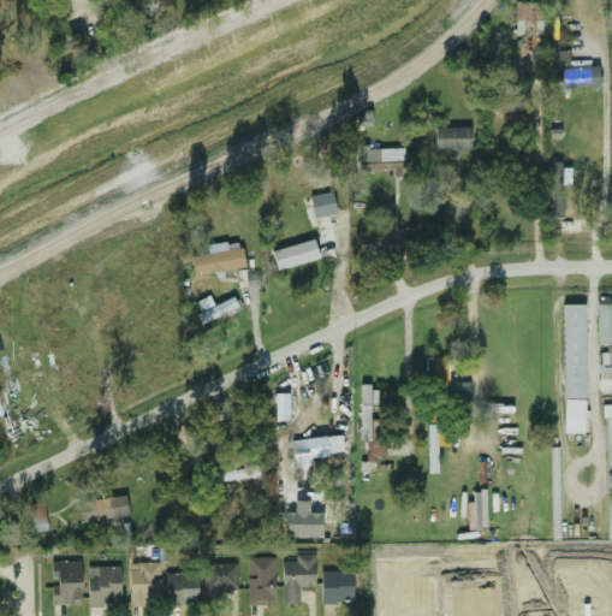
[(40,0),(43,10),(59,5),(57,0),(40,0)]
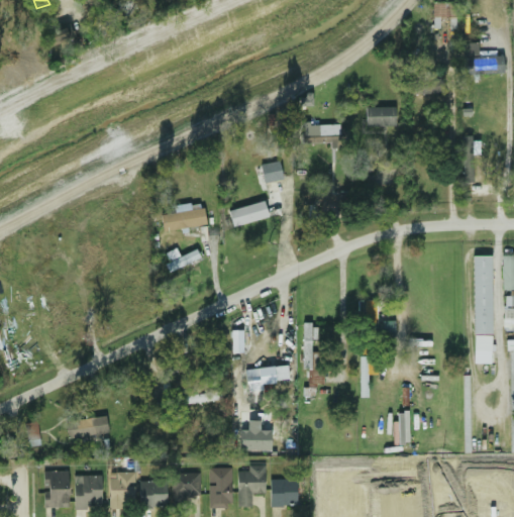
[(434,27),(456,27),(456,1),(434,1),(434,27)]
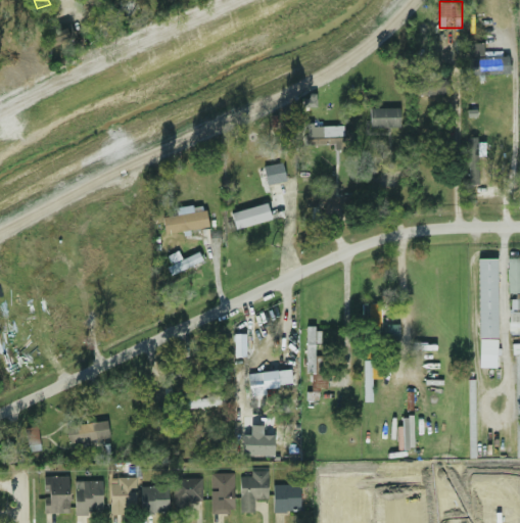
[(511,74),(511,56),(470,56),(470,74),(511,74)]
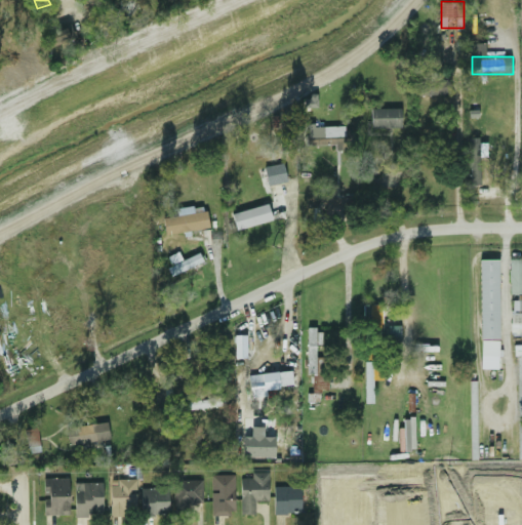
[(402,108),(373,108),(373,128),(402,128),(402,108)]
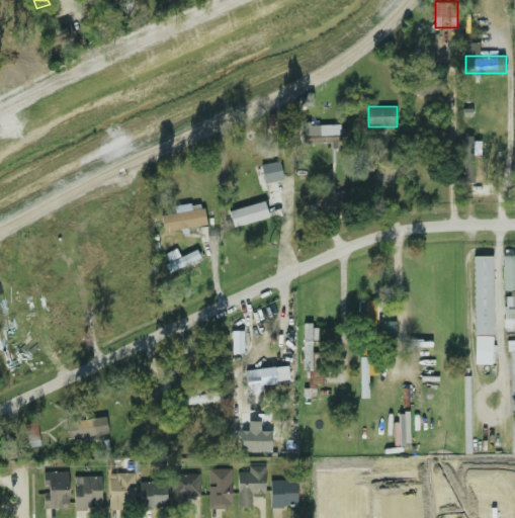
[(305,143),(334,143),(334,148),(346,148),(346,132),(321,132),(321,122),(305,122),(305,143)]
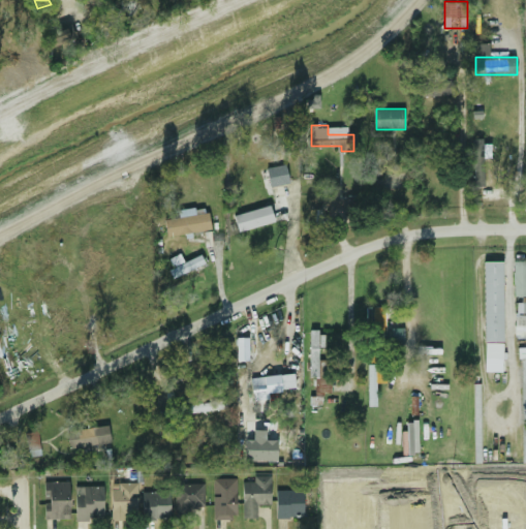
[(475,136),(475,185),(492,185),(492,136),(475,136)]
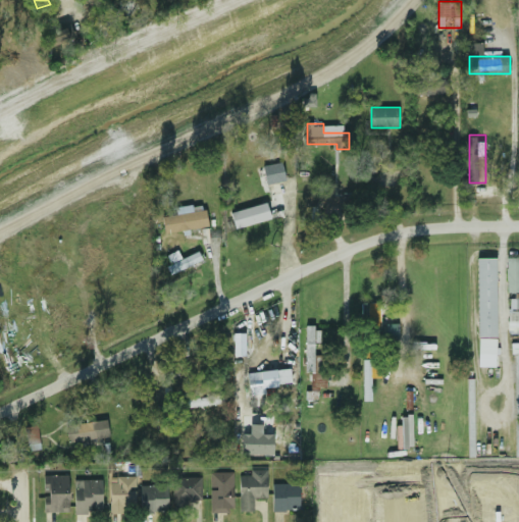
[(268,184),(287,179),(282,161),(264,165),(268,184)]
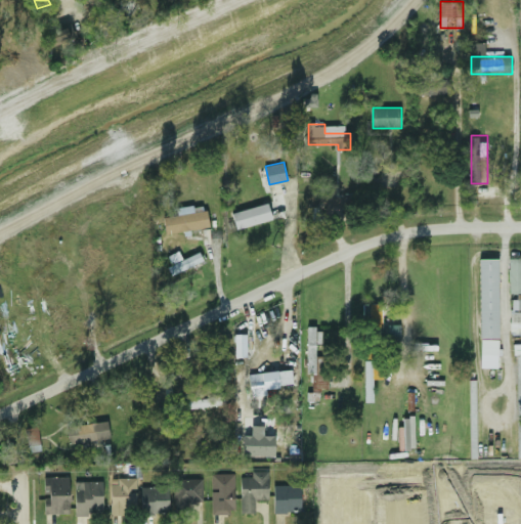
[(274,219),(269,204),(233,213),(237,229),(274,219)]
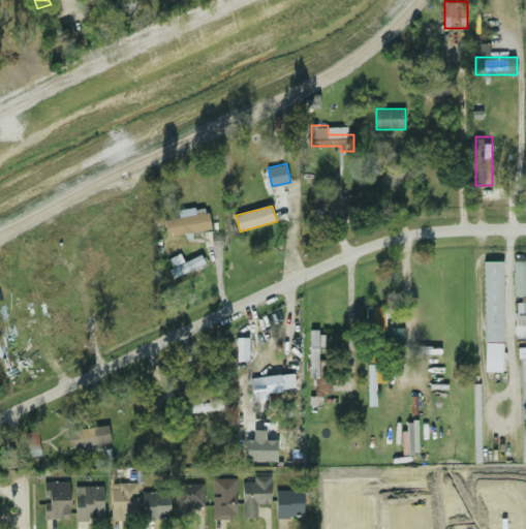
[(165,219),(168,236),(213,229),(210,213),(165,219)]
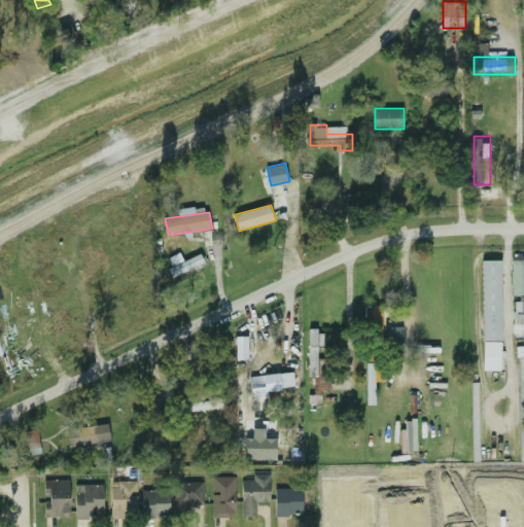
[(206,262),(202,253),(185,260),(181,252),(170,257),(174,268),(171,269),(175,277),(206,262)]
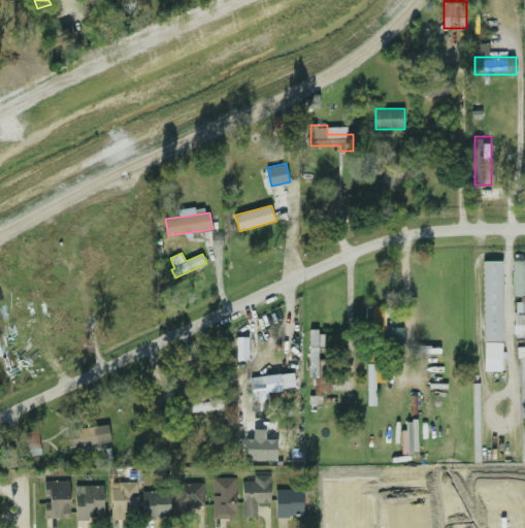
[(503,340),(503,261),(485,261),(485,340),(503,340)]
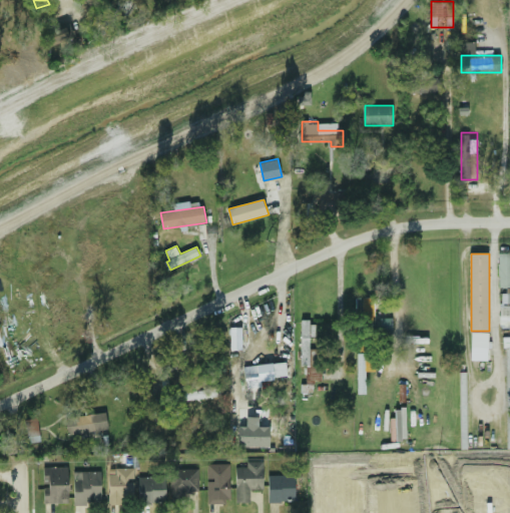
[(509,253),(500,253),(499,288),(509,288),(509,253)]
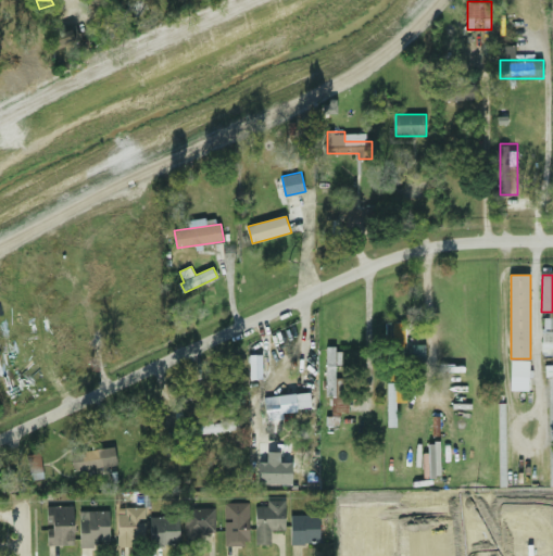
[(394,350),(407,349),(406,323),(393,323),(394,350)]
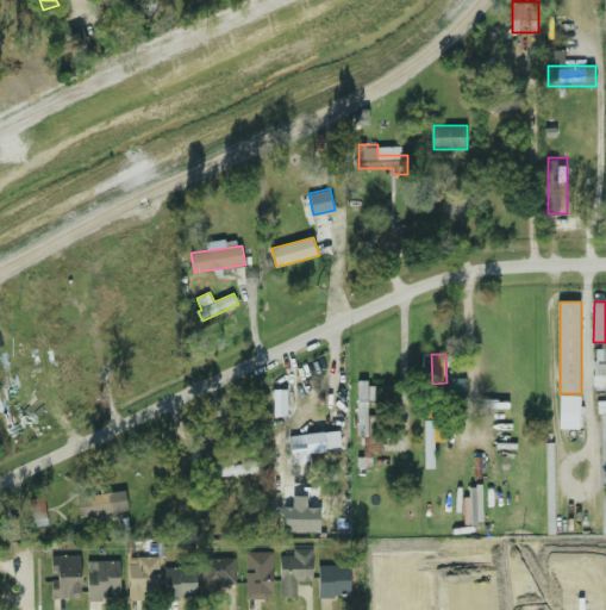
[(605,363),(595,363),(594,388),(605,390),(605,363)]
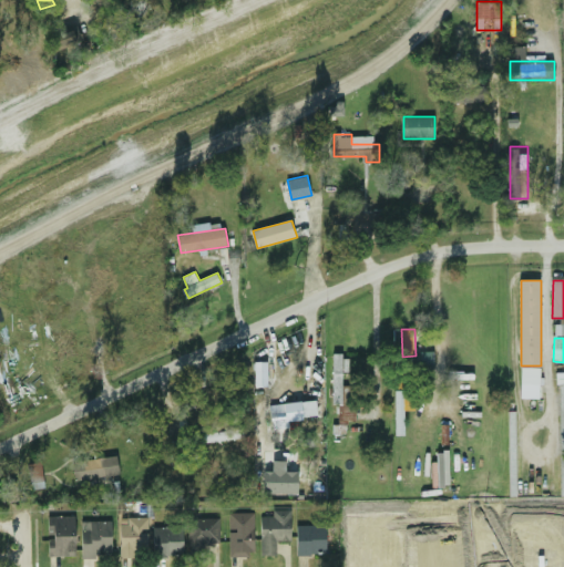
[(344,353),(336,353),(336,421),(355,421),(355,403),(356,403),(356,387),(344,387),(344,353)]
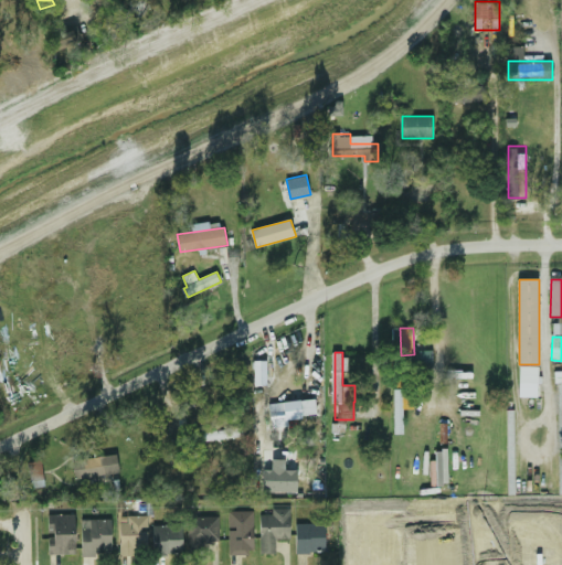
[(255,385),(268,385),(268,361),(255,361),(255,385)]
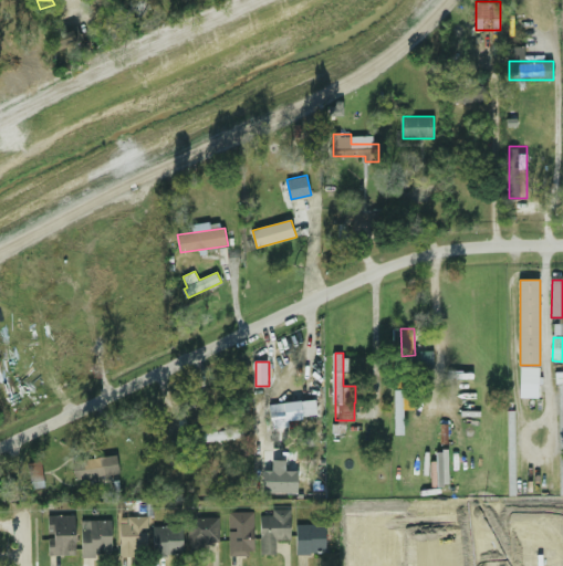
[(522,397),(537,397),(537,370),(522,370),(522,397)]
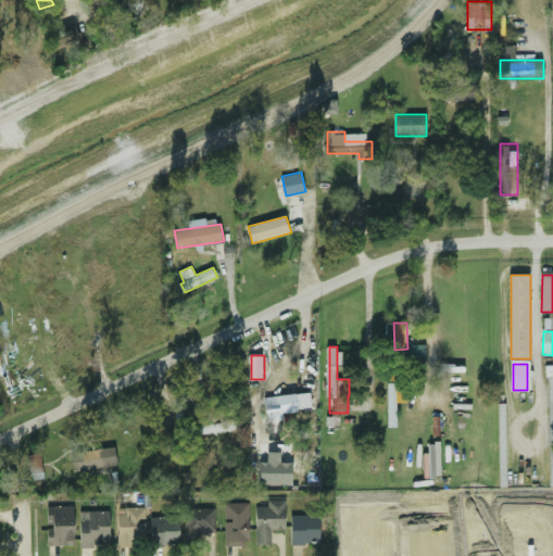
[(389,428),(398,428),(398,403),(407,403),(407,384),(388,384),(389,428)]
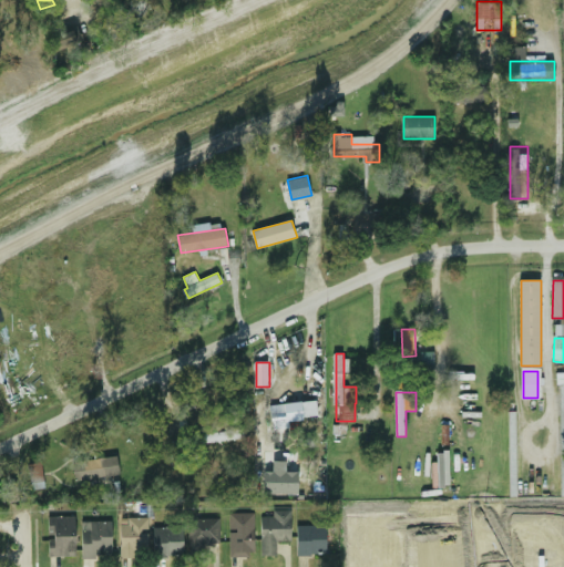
[(270,418),(270,430),(319,425),(319,414),(270,418)]
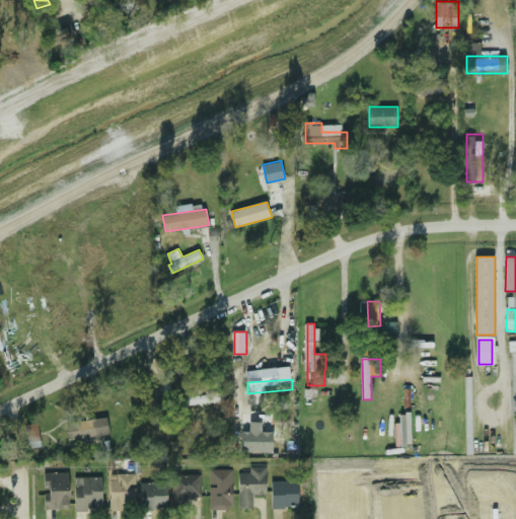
[(220,393),(181,396),(182,404),(220,401),(220,393)]
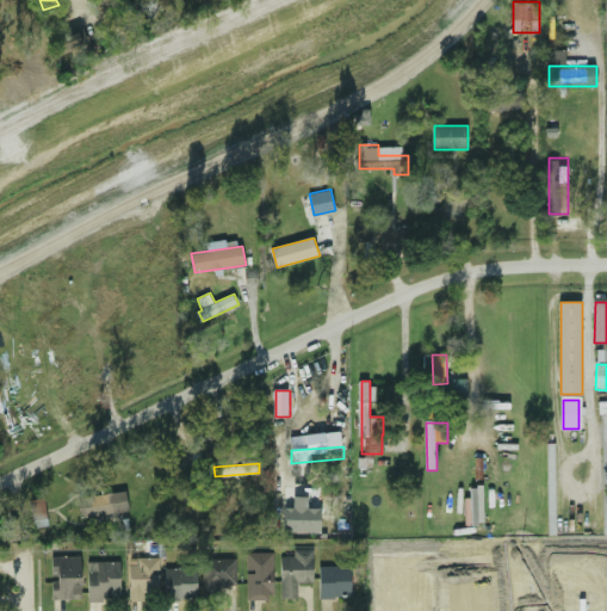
[(485,524),(484,487),(471,487),(472,498),(468,498),(468,525),(485,524)]
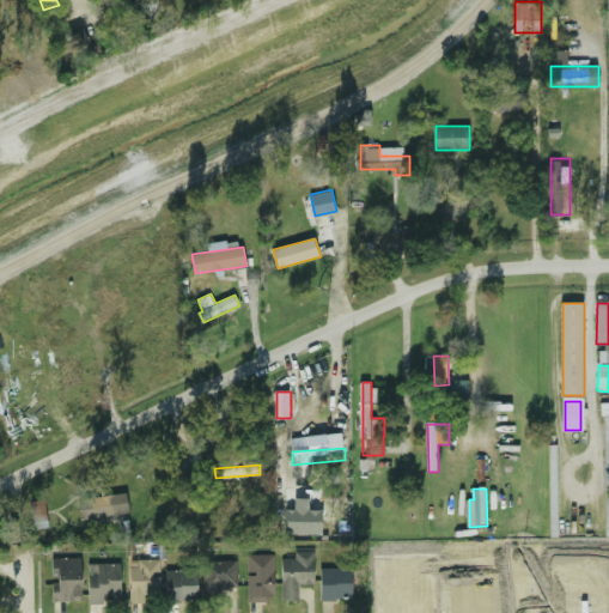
[(80,498),(83,519),(131,513),(128,492),(80,498)]
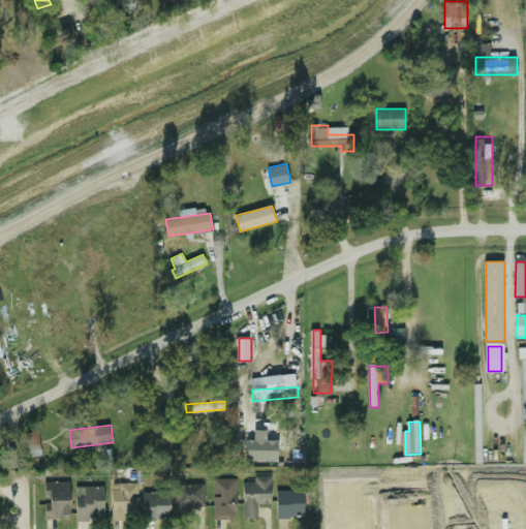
[(279,440),(268,440),(268,431),(255,430),(255,439),(246,439),(246,460),(279,461),(279,440)]
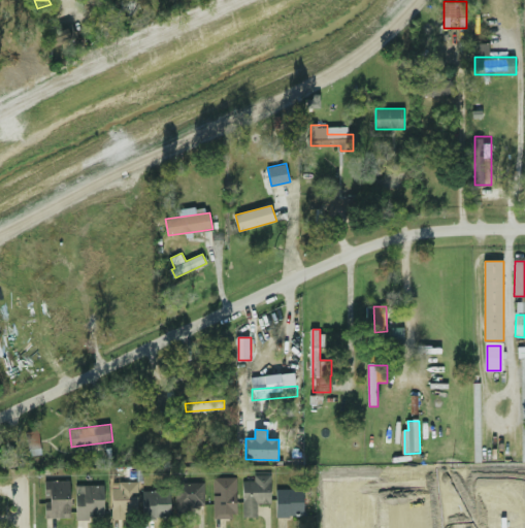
[(28,433),(30,451),(41,450),(40,431),(28,433)]
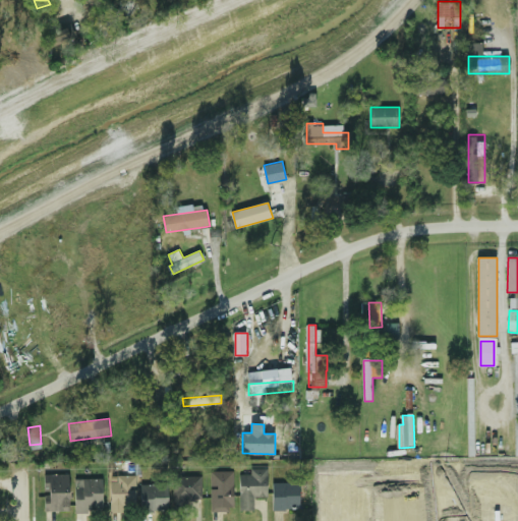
[(269,497),(268,468),(250,468),(250,475),(240,475),(241,510),(255,509),(255,497),(269,497)]
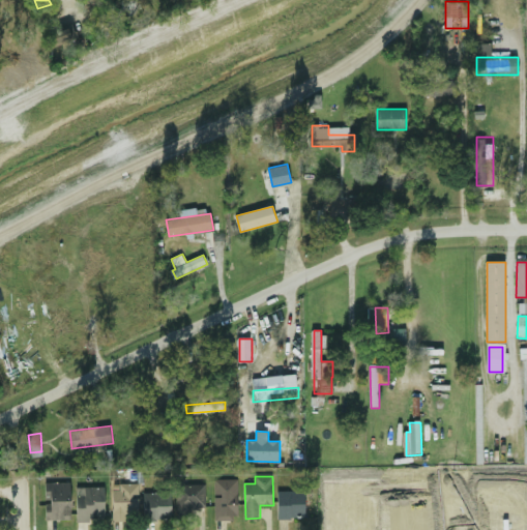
[(215,479),(215,520),(238,520),(238,479),(215,479)]
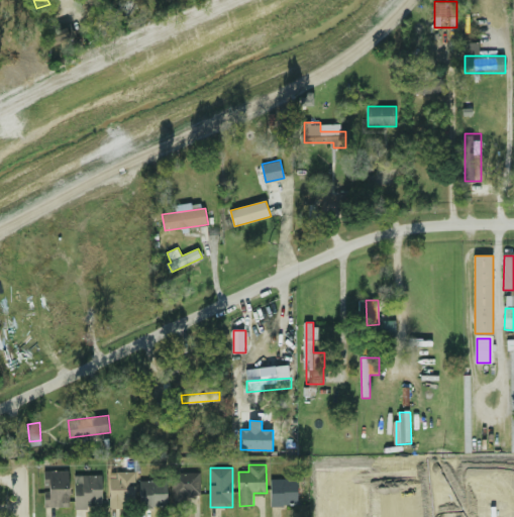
[(69,506),(69,471),(45,471),(45,506),(69,506)]
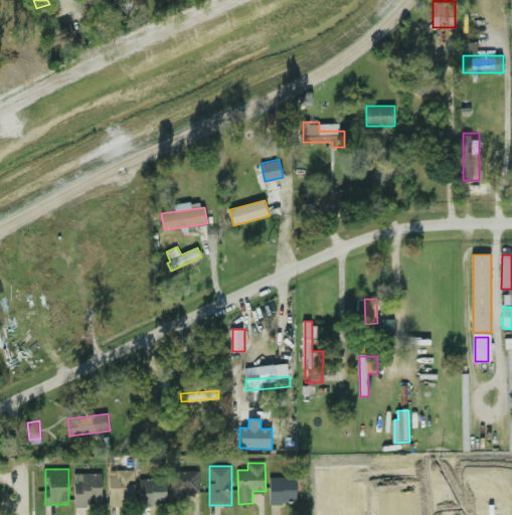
[(200,471),(173,471),(173,504),(186,504),(186,493),(200,493),(200,471)]
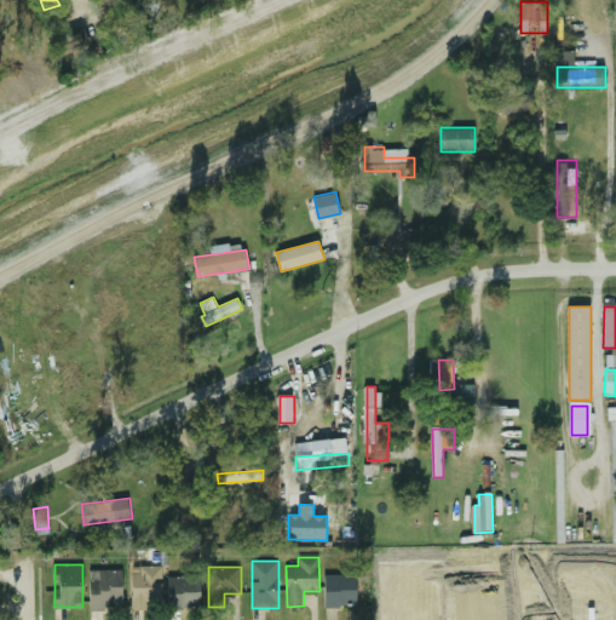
[(162,568),(133,568),(133,609),(162,609),(162,568)]
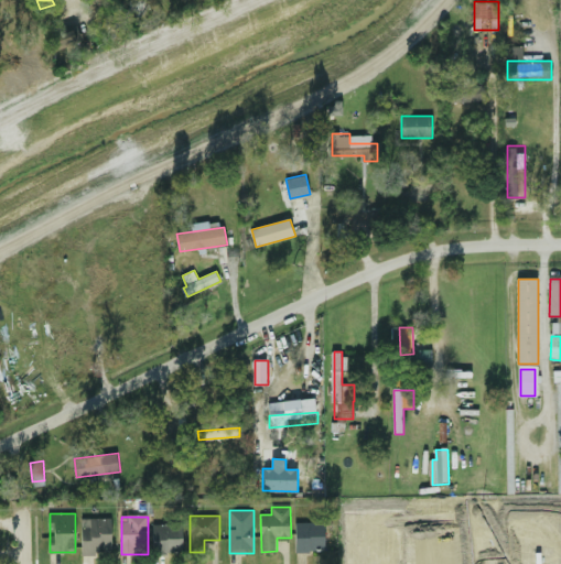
[(111,520),(83,520),(83,554),(111,554),(111,520)]
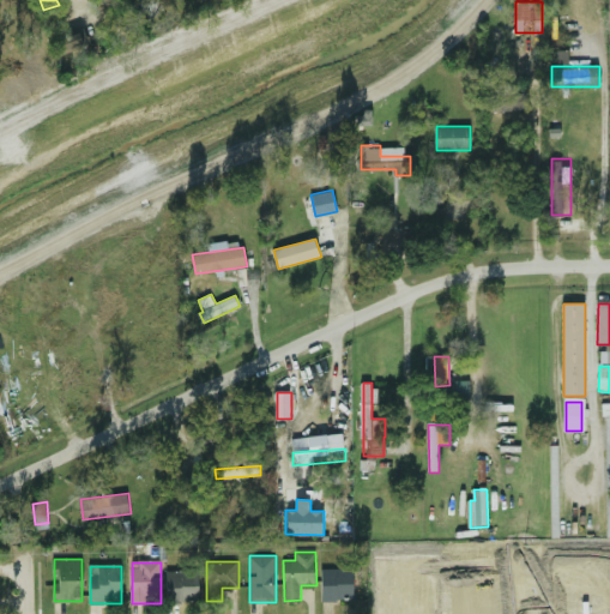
[(322,601),(354,601),(354,567),(322,567),(322,601)]
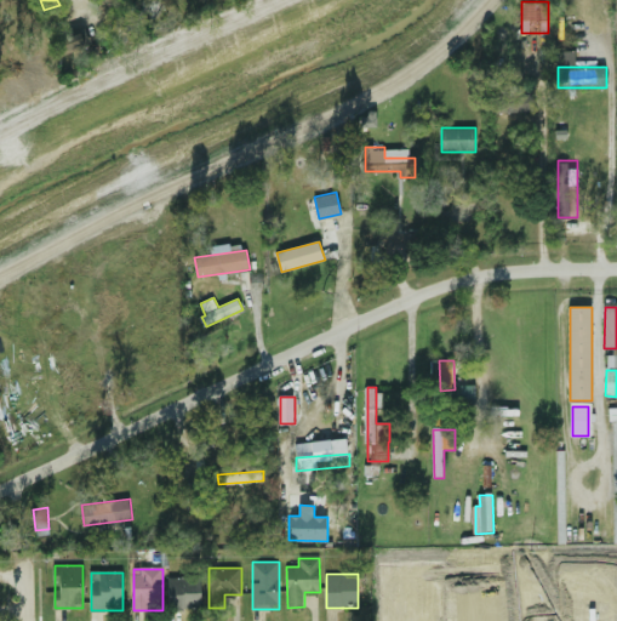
[(201,576),(169,576),(169,609),(201,609),(201,576)]
